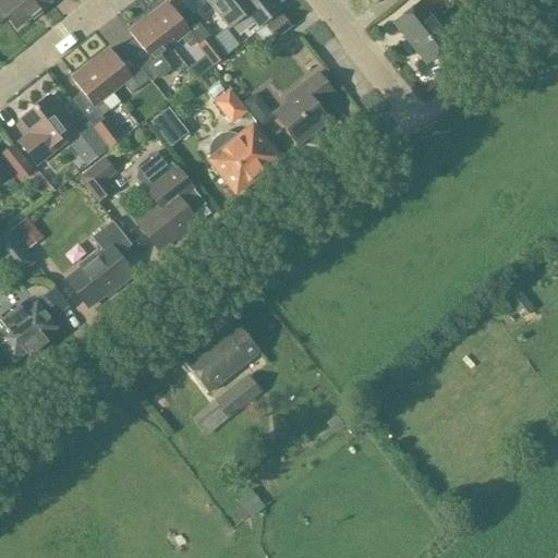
[(47,0),(3,0),(2,0),(0,0),(0,23),(7,17),(15,29),(49,2),(47,0)]
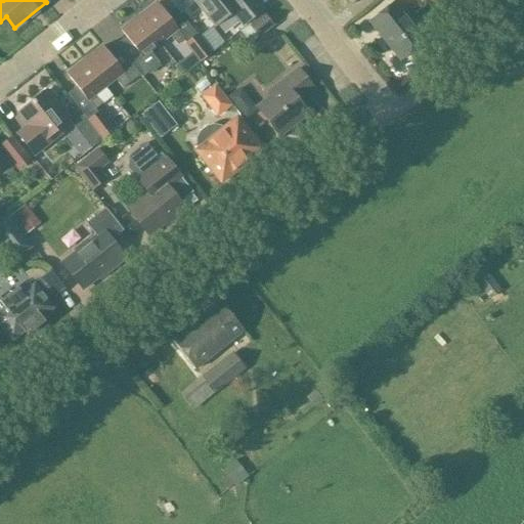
[(194,0),(216,27),(231,14),(243,29),(266,9),(258,0),(194,0)]
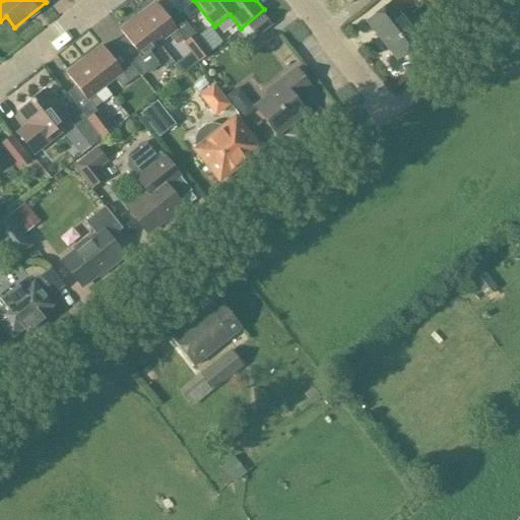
[(438,0),(431,0),(419,8),(427,17),(442,6),(438,0)]
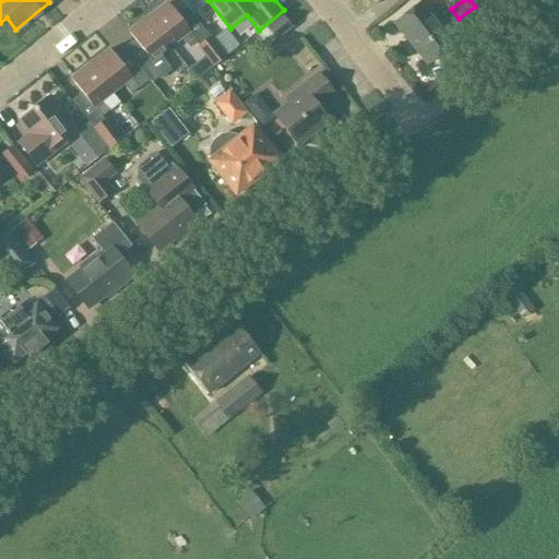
[(411,45),(439,22),(423,1),(394,24),(411,45)]
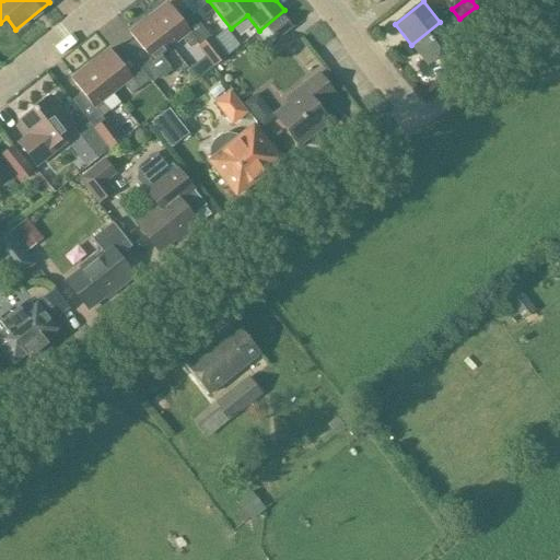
[(167,3),(149,19),(171,46),(181,38),(189,48),(198,42),(189,32),(167,3)]
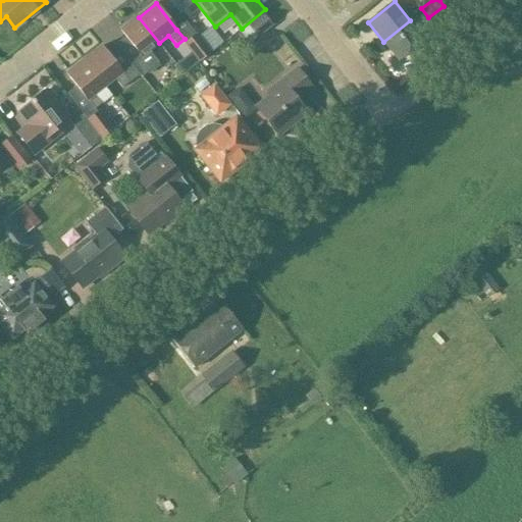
[(264,14),(263,13),(249,24),(259,38),(273,27),(273,25),(264,14)]
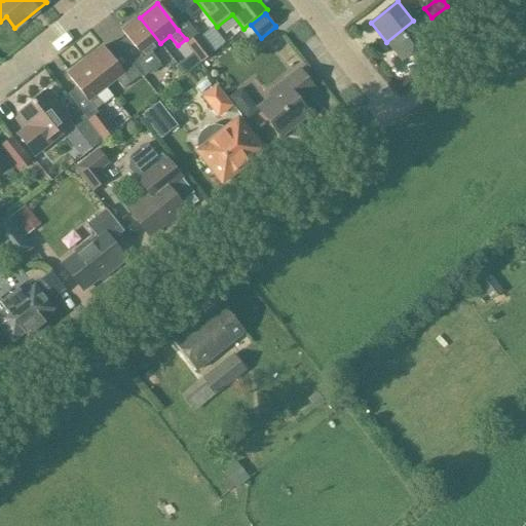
[(151,51),(160,43),(140,17),(121,32),(142,58),(133,65),(143,78),(160,64),(151,51)]
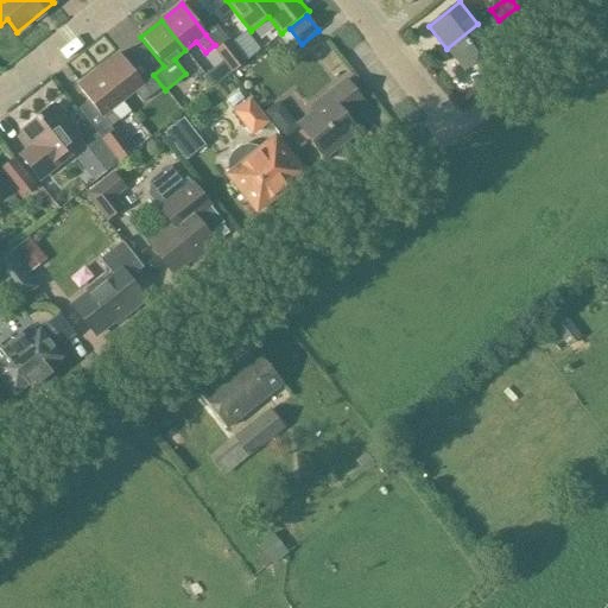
[(477,24),(447,49),(464,70),(495,46),(499,43),(496,38),(487,27),(482,30),(477,24)]
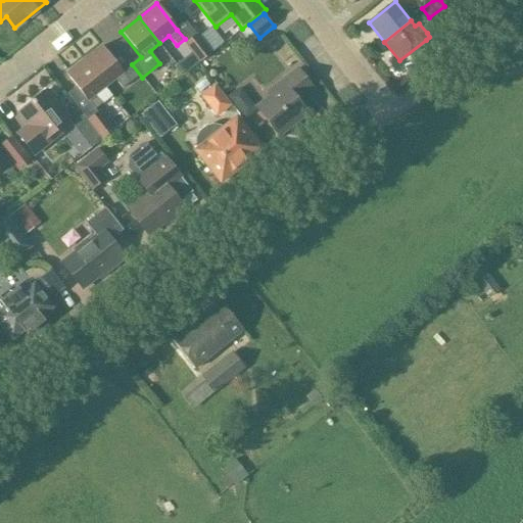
[(196,35),(186,43),(201,62),(211,54),(196,35)]
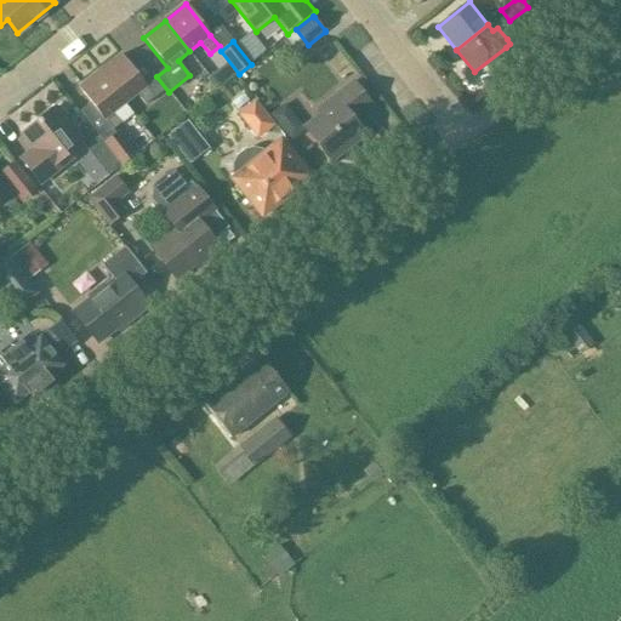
[(121,56),(100,72),(124,103),(136,93),(146,106),(155,98),(146,86),(121,56)]
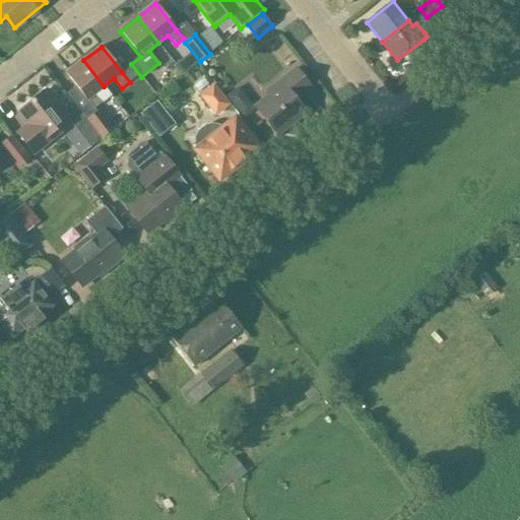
[(94,94),(104,86),(83,60),(66,74),(86,101),(86,100),(94,110),(102,104),(94,94)]
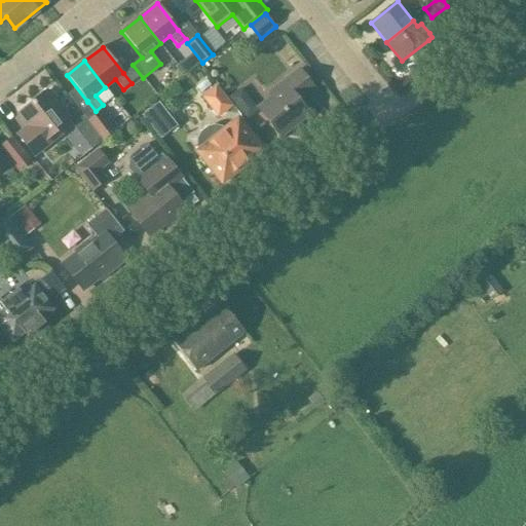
[(279,137),(309,113),(299,101),(314,88),(300,70),(270,94),(273,97),(258,109),(279,137)]
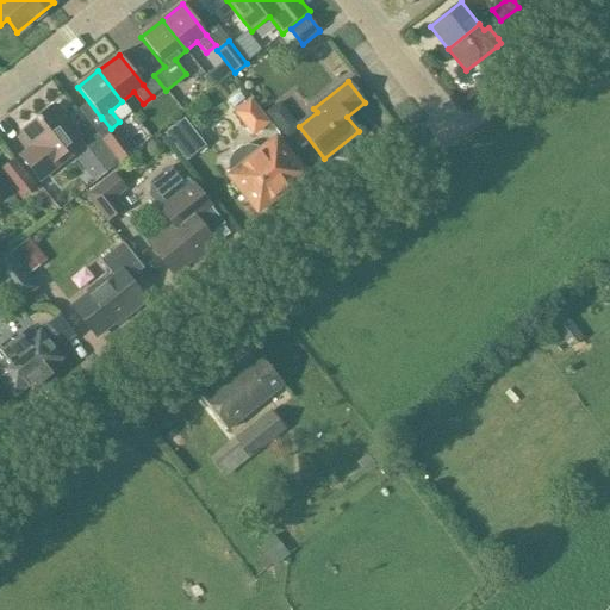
[(271,124),(265,117),(251,100),(235,113),(254,137),(271,124)]
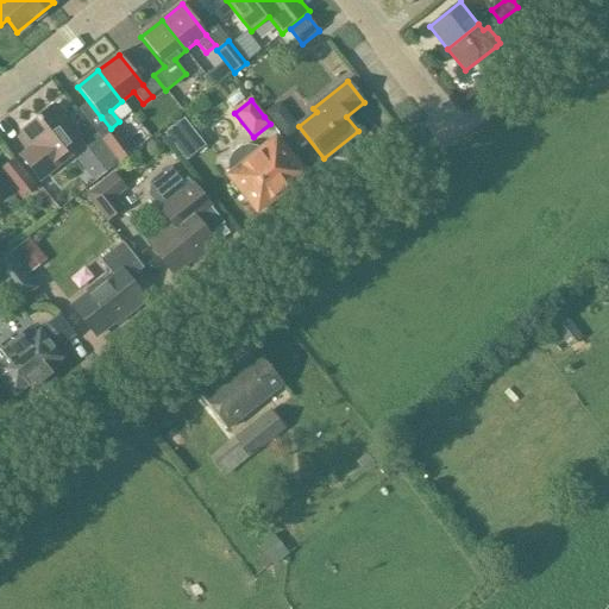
[(278,101),(265,112),(287,136),(299,125),(278,101)]
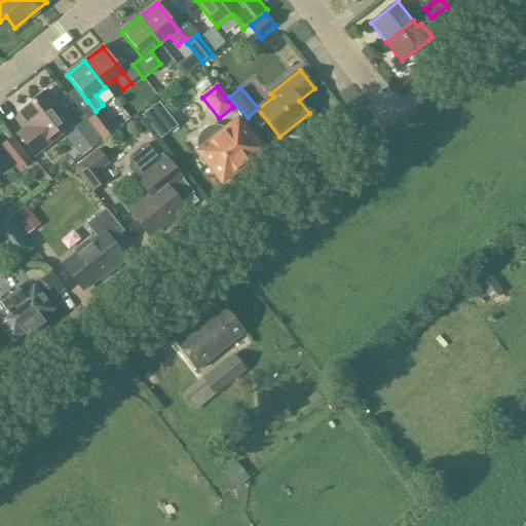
[(57,105),(45,91),(19,114),(29,127),(17,137),(34,156),(61,135),(59,130),(71,120),(70,119),(58,104),(57,105)]
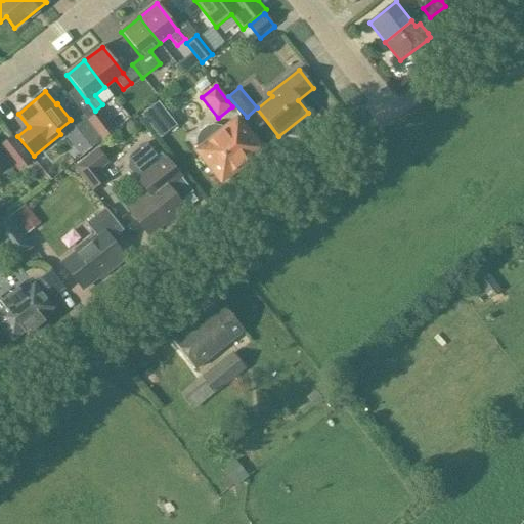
[(150,127),(159,121),(167,114),(158,102),(141,116),(150,127)]
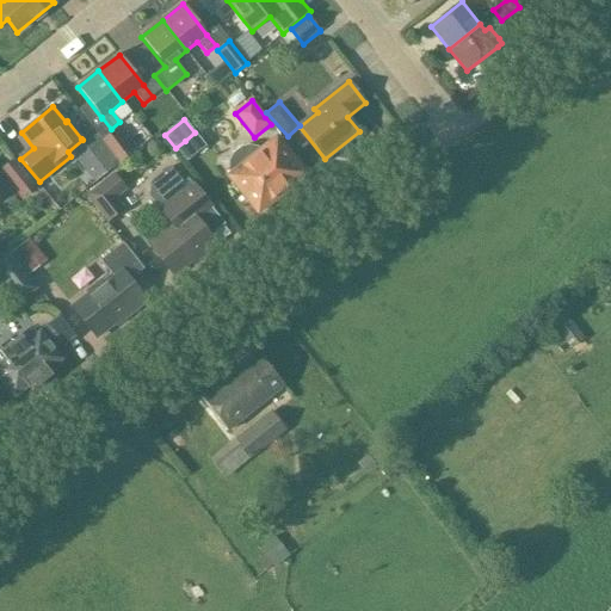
[(92,129),(81,139),(82,140),(90,149),(102,141),(92,129)]
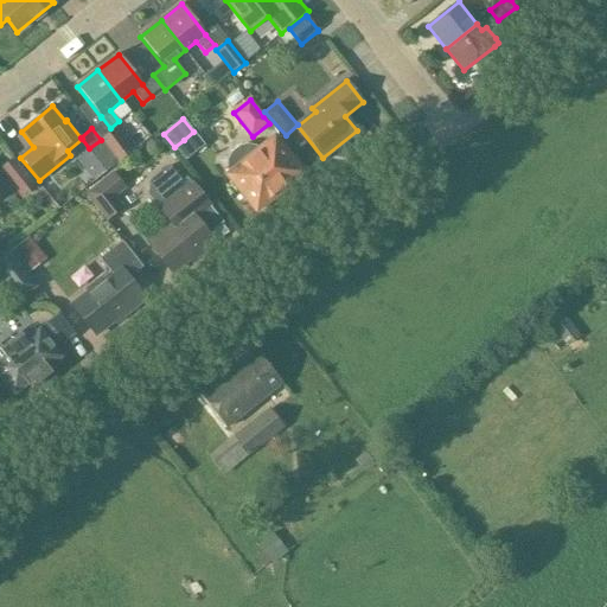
[(115,128),(101,140),(119,163),(134,151),(115,128)]
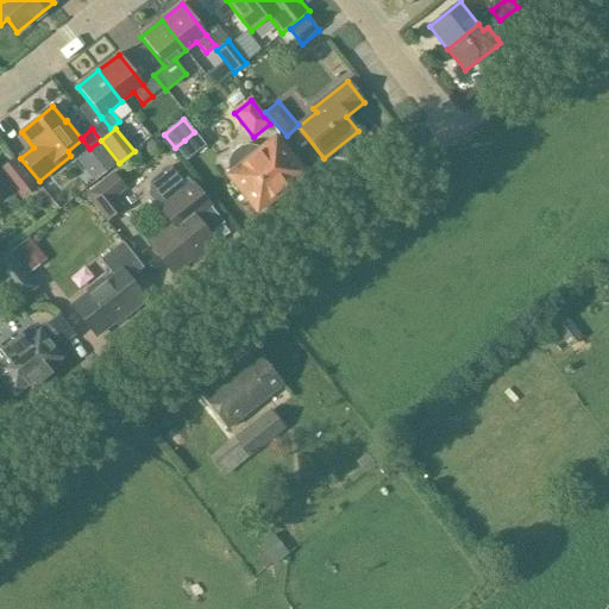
[(303,174),(275,138),(261,151),(257,146),(249,144),(240,146),(232,154),(227,161),(228,170),(231,174),(228,176),(257,212),(303,174)]
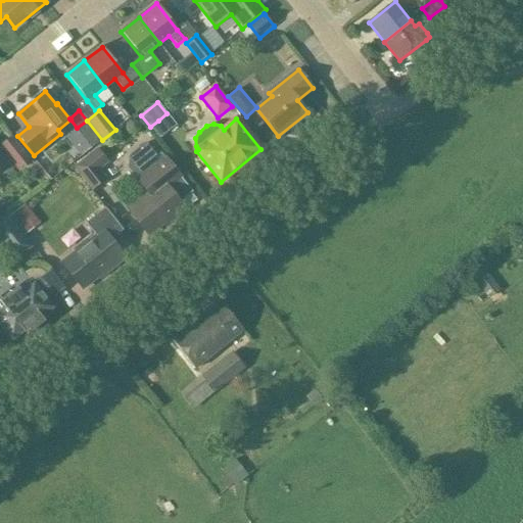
[(11,140),(0,149),(18,172),(31,162),(11,140)]
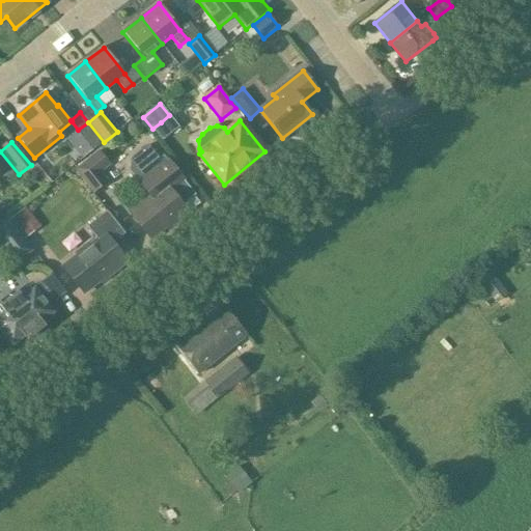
[(162,162),(148,144),(132,157),(131,172),(149,196),(129,213),(150,239),(164,228),(169,228),(188,214),(182,205),(195,195),(166,159),(162,162)]
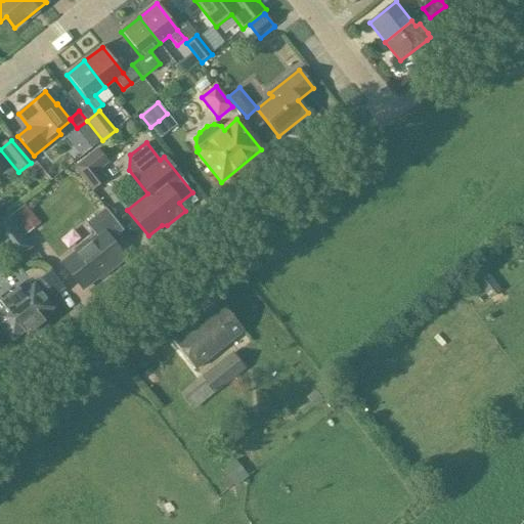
[(108,163),(98,149),(75,168),(94,193),(106,183),(98,172),(108,163)]
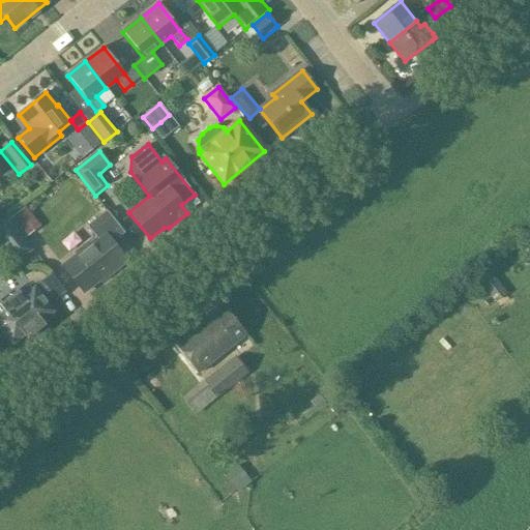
[(25,206),(8,219),(24,239),(40,226),(25,206)]
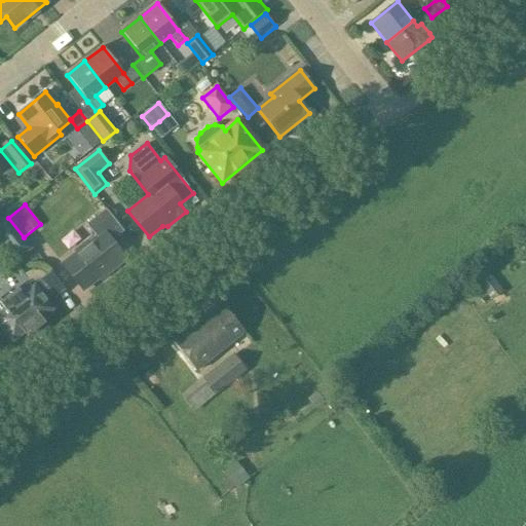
[(126,259),(112,241),(124,232),(106,209),(86,225),(98,239),(91,245),(89,242),(62,265),(82,291),(100,277),(102,279),(126,259)]
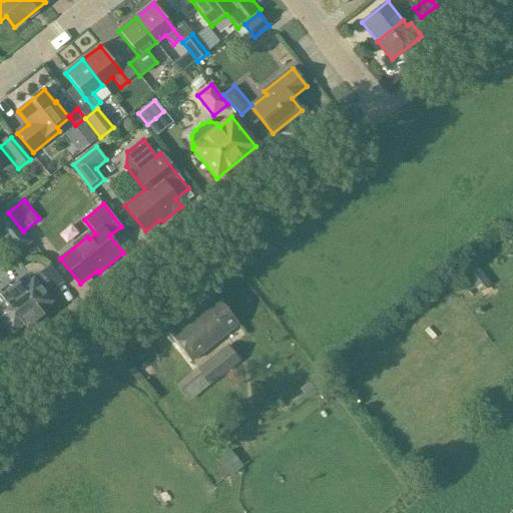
[(23,231),(8,212),(0,218),(0,234),(4,231),(20,251),(32,242),(23,231)]
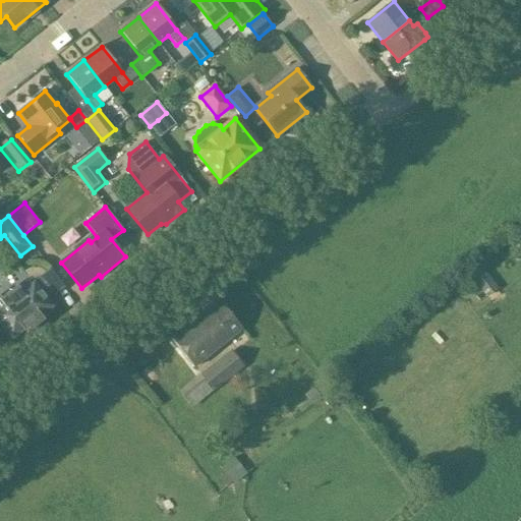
[(474,264),(458,277),(478,300),(486,294),(488,297),(498,289),(479,267),(477,268),(474,264)]
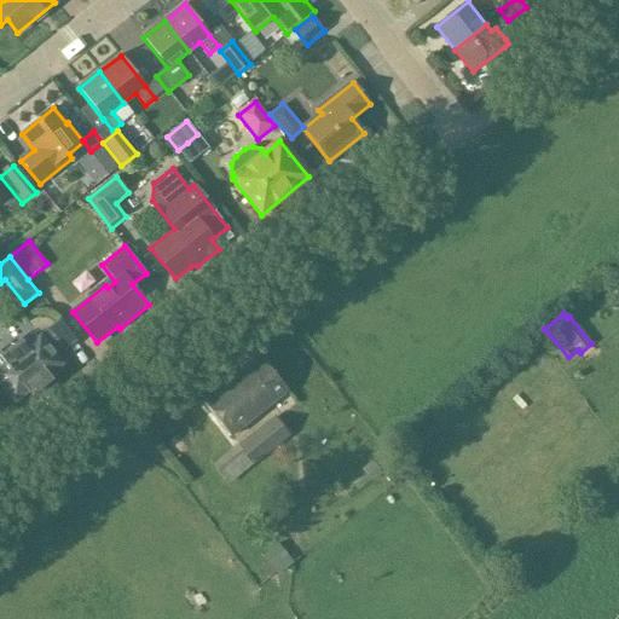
[(0,353),(1,356),(0,357),(0,358),(4,363),(0,365),(0,387),(13,404),(28,393),(32,398),(35,395),(51,383),(53,381),(50,377),(64,365),(57,354),(40,335),(25,346),(22,341),(19,342),(17,339),(0,351),(0,353)]
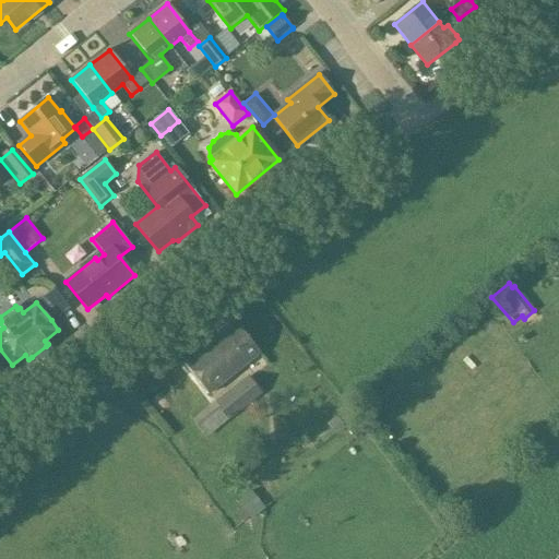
[(209,395),(260,354),(234,321),(182,363),(209,395)]
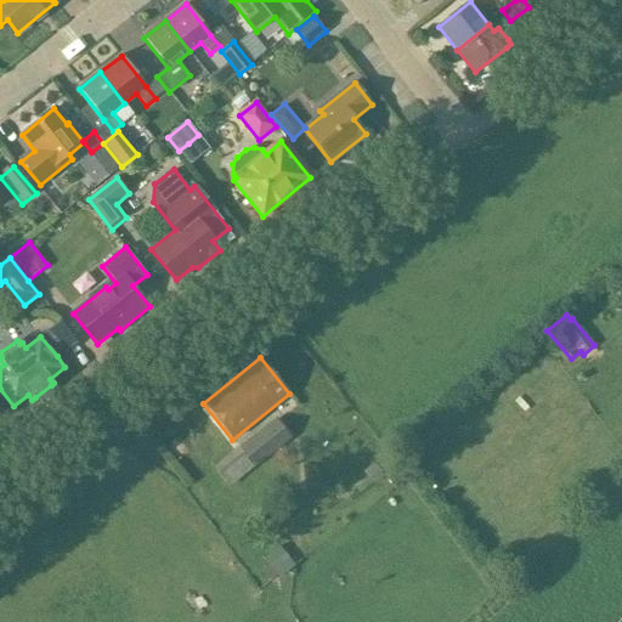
[(293,445),(286,435),(288,433),(275,416),(213,467),(226,482),(270,447),(278,457),(293,445)]
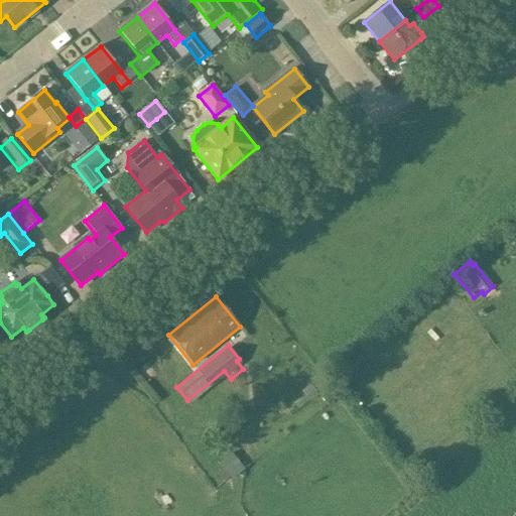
[(327,390),(326,389),(319,394),(320,395),(328,404),(334,399),(327,390)]
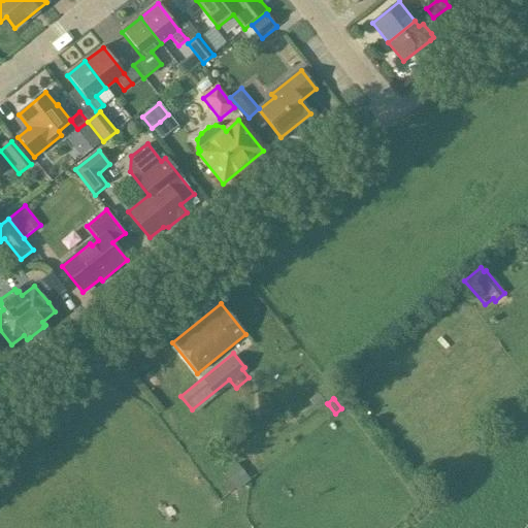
[(216,434),(230,453),(249,437),(234,420),(216,434)]
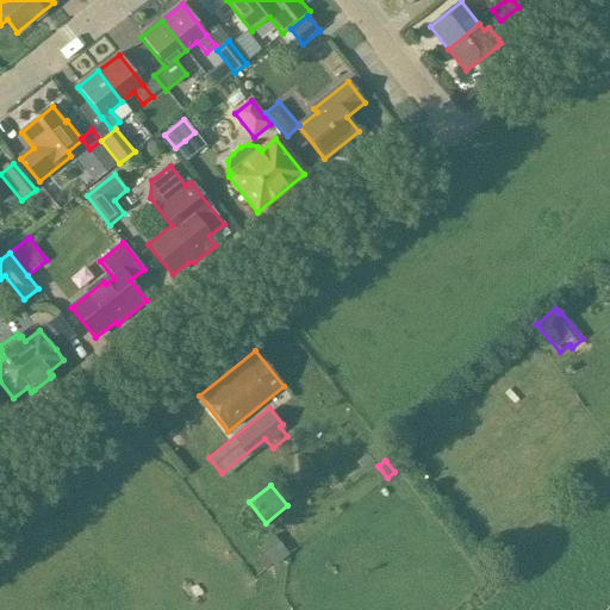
[(274,539),(261,549),(275,567),(288,558),(274,539)]
